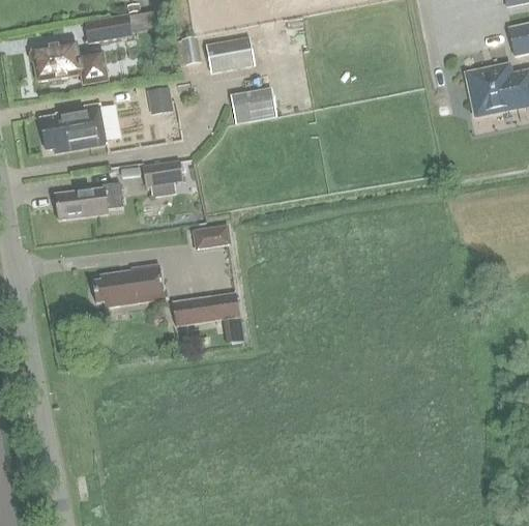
[(129,35),(126,16),(84,23),(87,42),(129,35)]
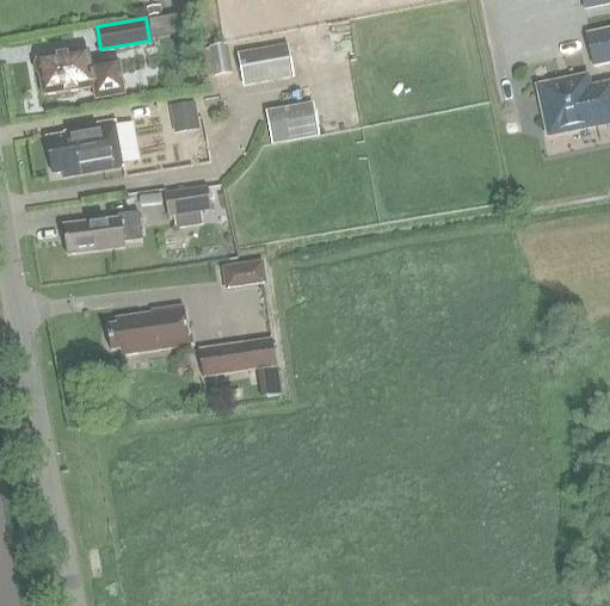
[(609,28),(586,32),(592,63),(609,59),(609,28)]
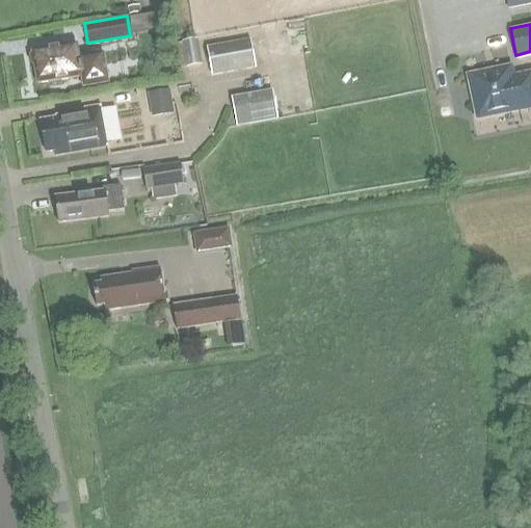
[(179,66),(197,62),(193,36),(174,40),(179,66)]
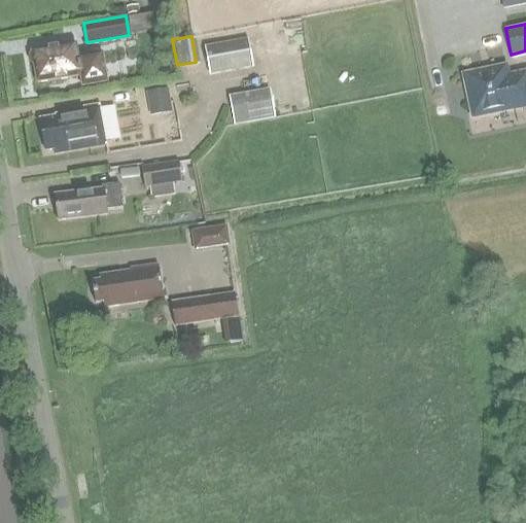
[(252,65),(247,37),(204,44),(209,73),(252,65)]
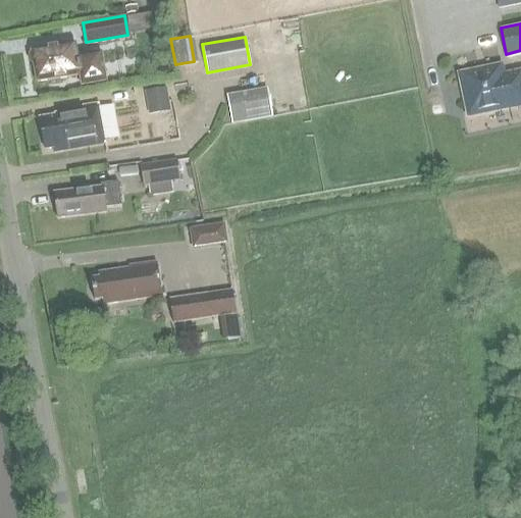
[(69,74),(79,72),(81,85),(106,80),(101,51),(91,53),(76,55),(74,42),(30,49),(31,51),(28,51),(30,62),(32,62),(36,81),(69,74)]
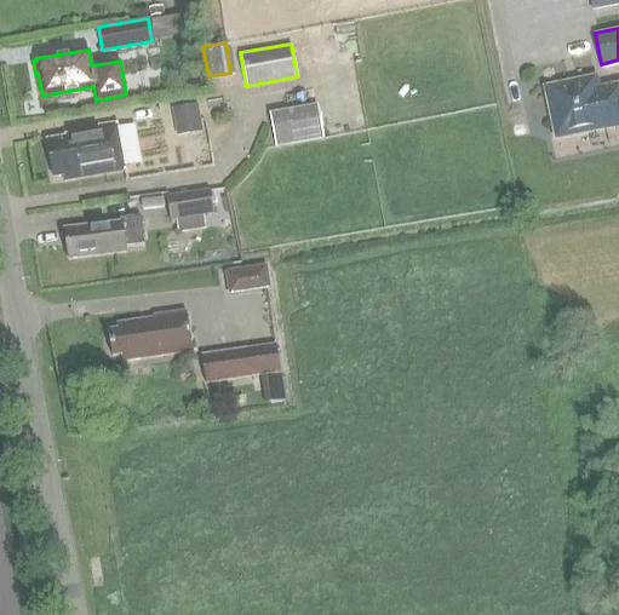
[(618,82),(596,87),(594,75),(544,86),(555,136),(605,125),(603,119),(618,115),(618,82)]
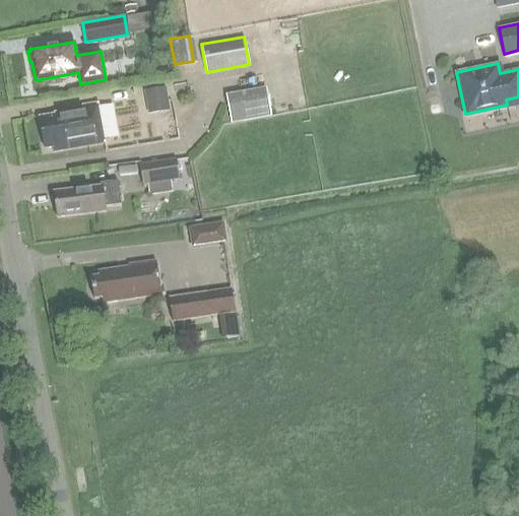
[(147,113),(169,110),(165,85),(143,89),(147,113)]
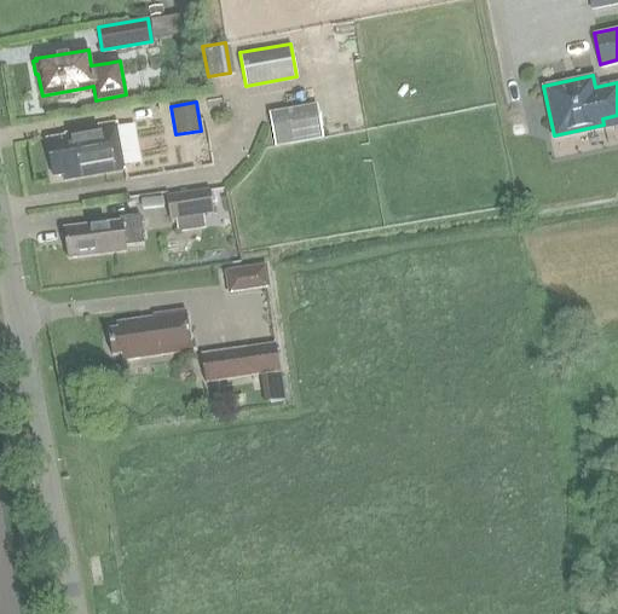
[(316,104),(269,113),(275,144),(322,135),(316,104)]
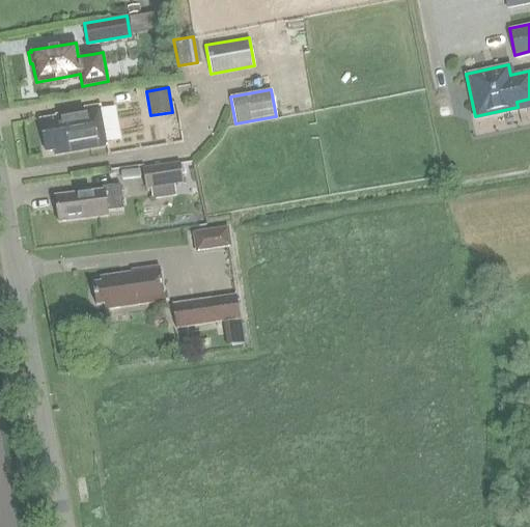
[(55,114),(55,115),(39,118),(45,149),(53,148),(54,153),(106,143),(99,104),(71,109),(71,111),(55,114)]
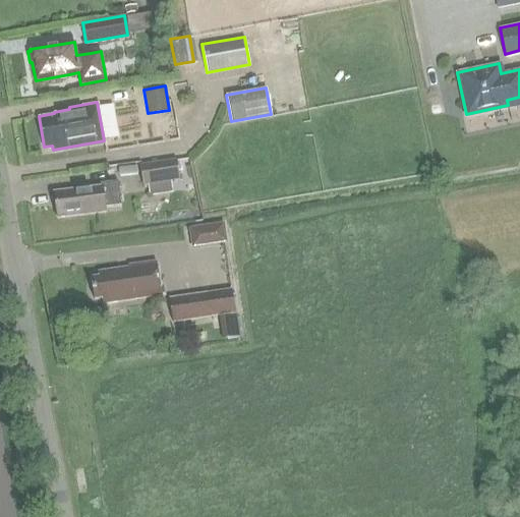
[(175,158),(138,163),(141,182),(141,183),(147,183),(171,179),(178,178),(178,176),(175,158)]
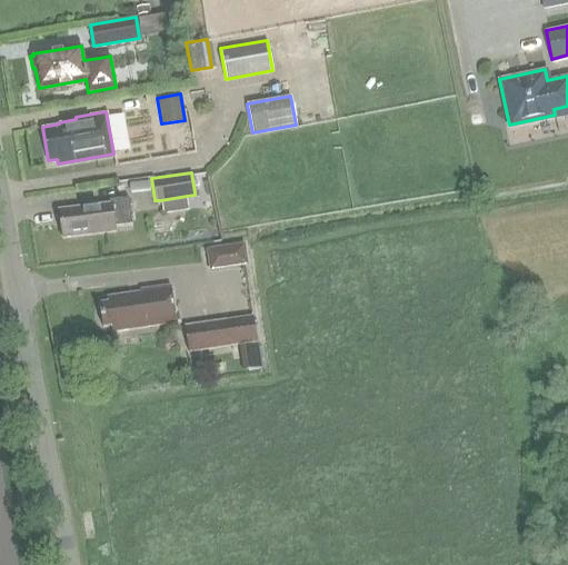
[(131,222),(128,197),(109,199),(109,202),(96,204),(96,201),(87,202),(87,205),(58,209),(61,236),(115,229),(113,225),(131,222)]
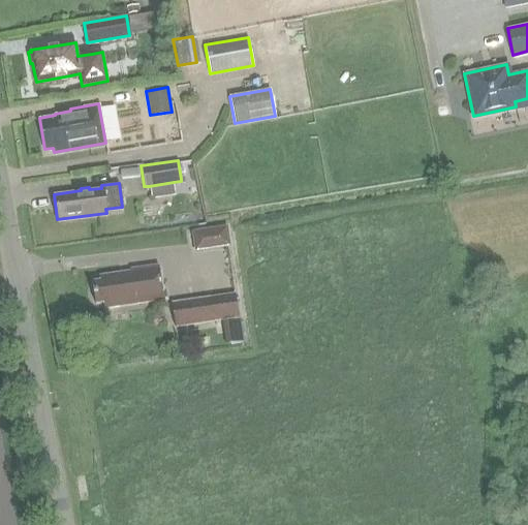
[(229,245),(226,224),(191,229),(194,250),(229,245)]
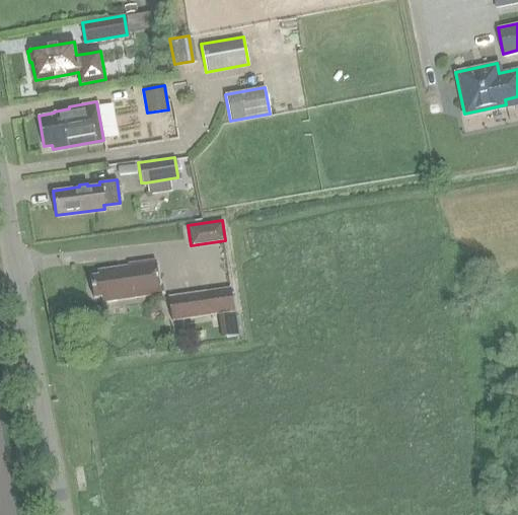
[(160,292),(155,260),(134,263),(134,265),(97,270),(98,276),(90,277),(93,295),(101,294),(102,300),(160,292)]
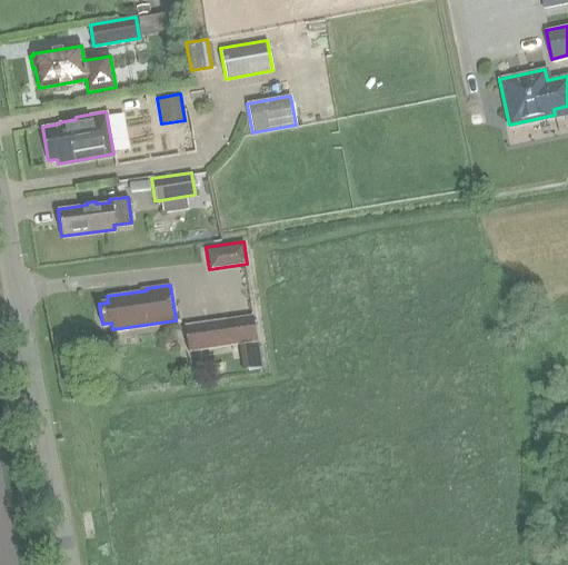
[(183,325),(187,349),(238,342),(251,340),(256,339),(252,315),(183,325)]
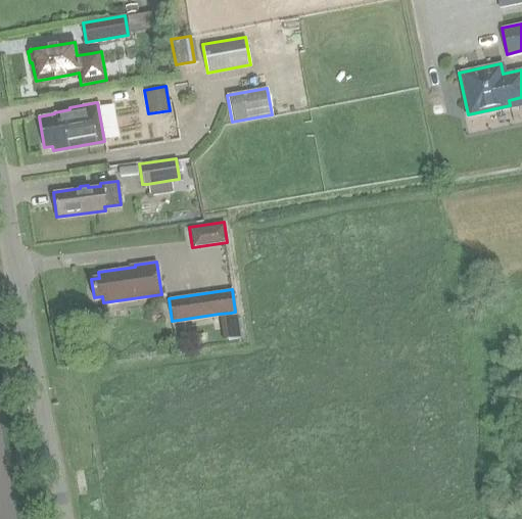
[(223,339),(240,336),(237,313),(235,313),(220,315),(220,321),(223,339)]
